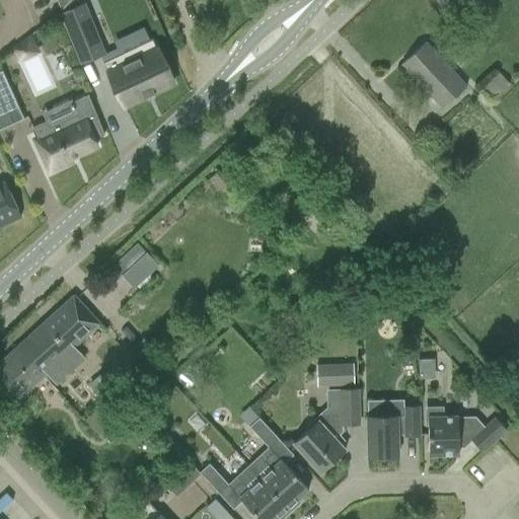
[(56,0),(61,10),(70,0),(56,0)]
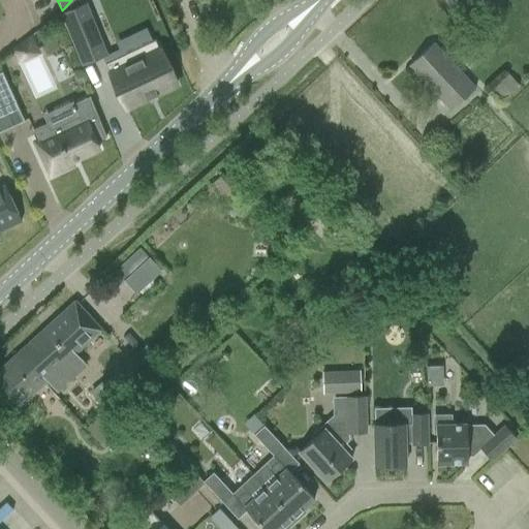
[(478,1),(477,0),(444,0),(461,18),(478,1)]
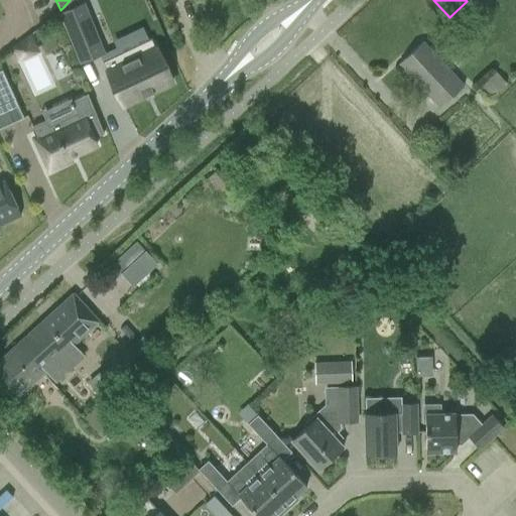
[(84,4),(58,14),(79,65),(104,54),(84,4)]
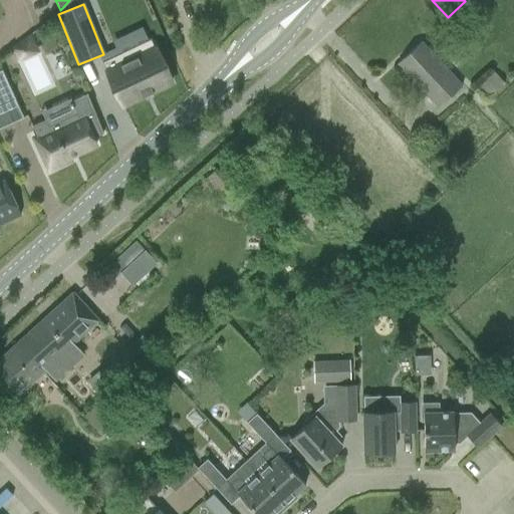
[(19,57),(33,51),(27,39),(14,48),(19,57)]
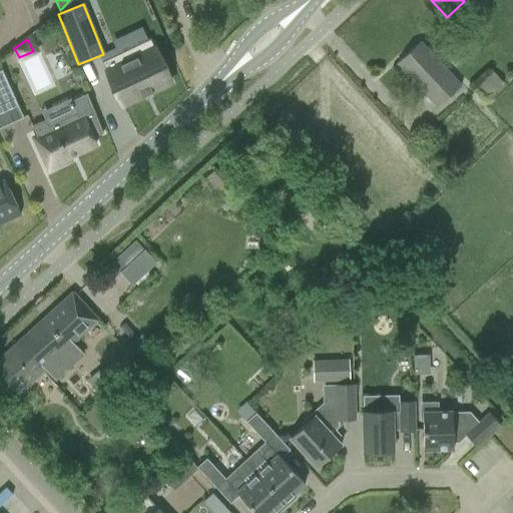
[(149,39),(102,62),(106,72),(122,106),(140,97),(141,97),(142,97),(142,96),(150,92),(150,93),(152,92),(152,91),(170,83),(154,49),(149,39)]
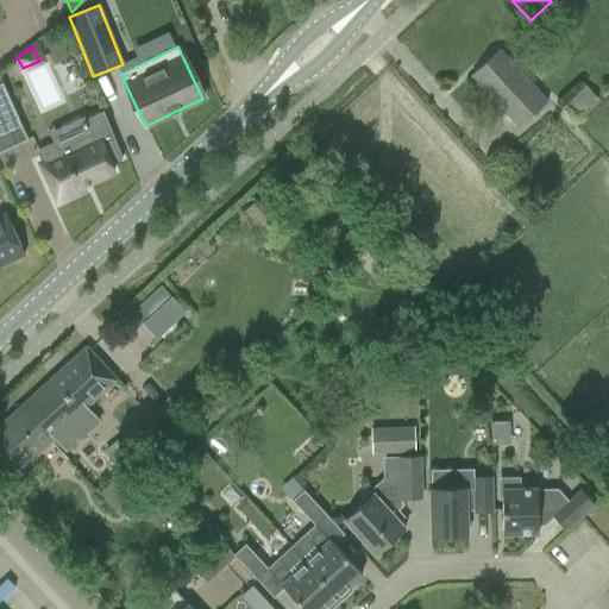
[(470,76),(487,93),(519,129),(547,102),(498,50),(470,76)]
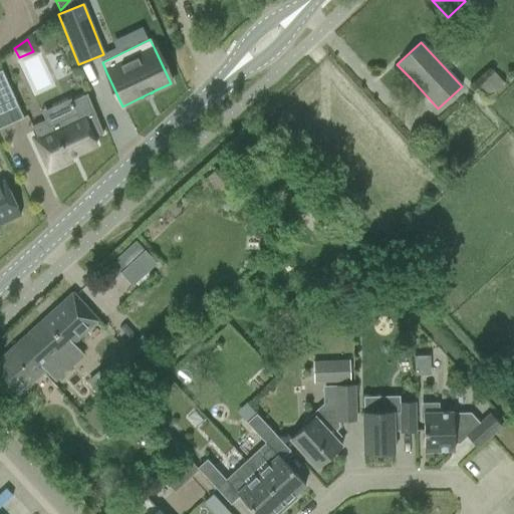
[(0,70),(0,105),(15,99),(2,70),(0,70)]
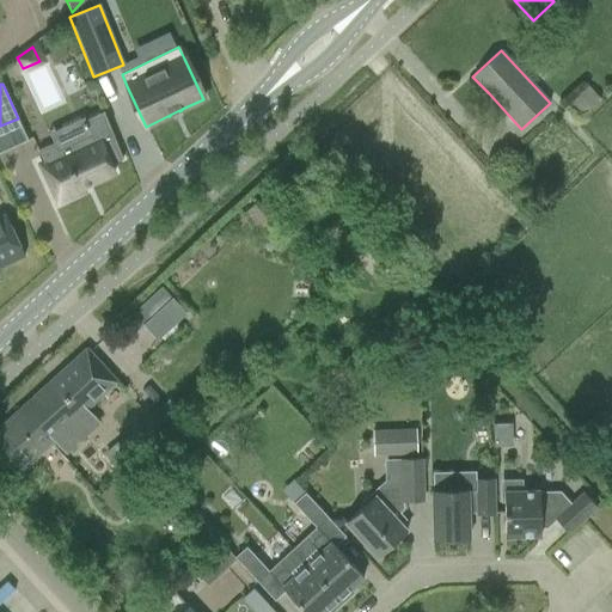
[(40,165),(57,206),(85,193),(83,188),(115,173),(110,165),(123,160),(103,111),(83,120),(84,123),(81,124),(84,129),(86,128),(90,134),(57,150),(54,142),(37,151),(43,163),(40,165)]
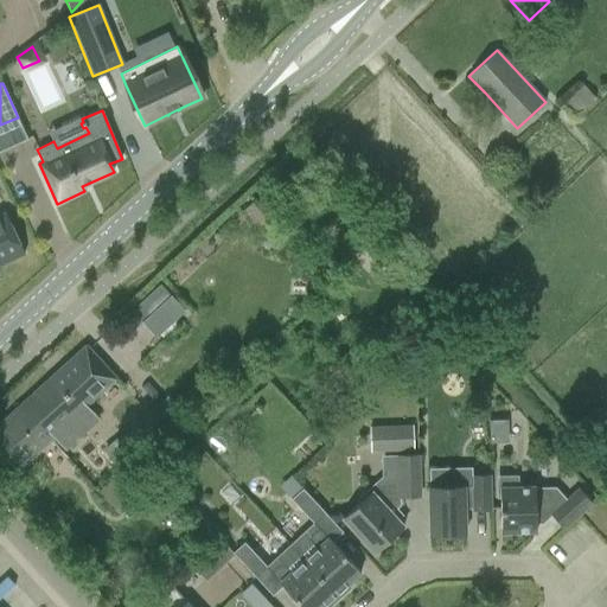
[(253,203),(242,212),(275,250),(286,241),(253,203)]
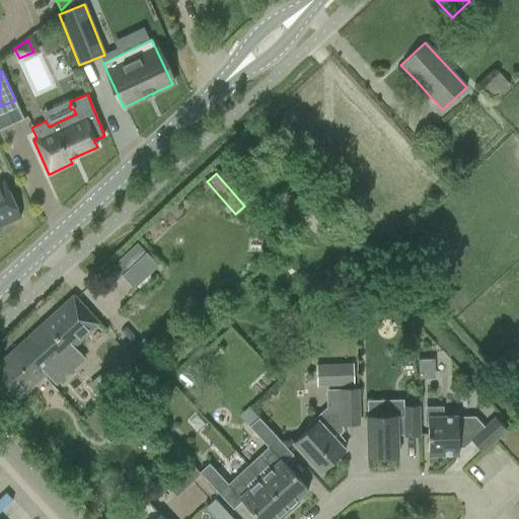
[(4,182),(0,183),(0,226),(20,218),(4,182)]
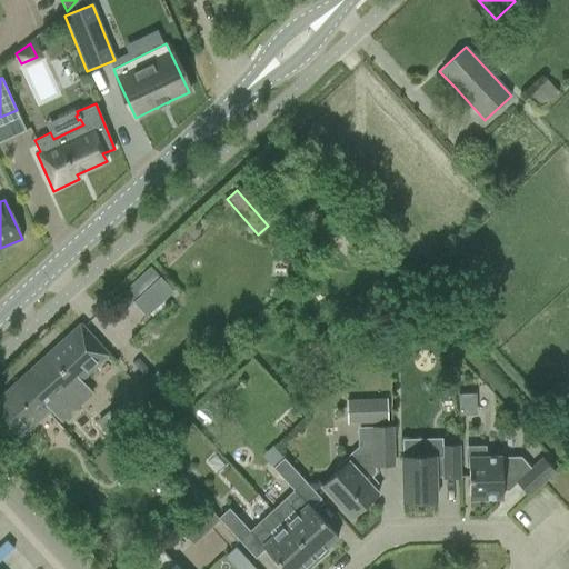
[(157,271),(135,298),(155,315),(177,288),(157,271)]
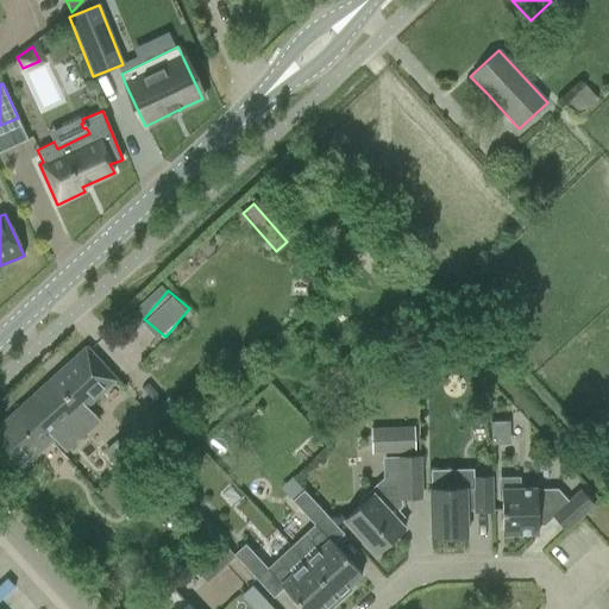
[(0,425),(0,454),(16,472),(51,439),(63,453),(81,438),(94,425),(81,412),(114,381),(101,365),(86,349),(52,378),(42,388),(42,389),(33,396),(32,396),(0,425)]
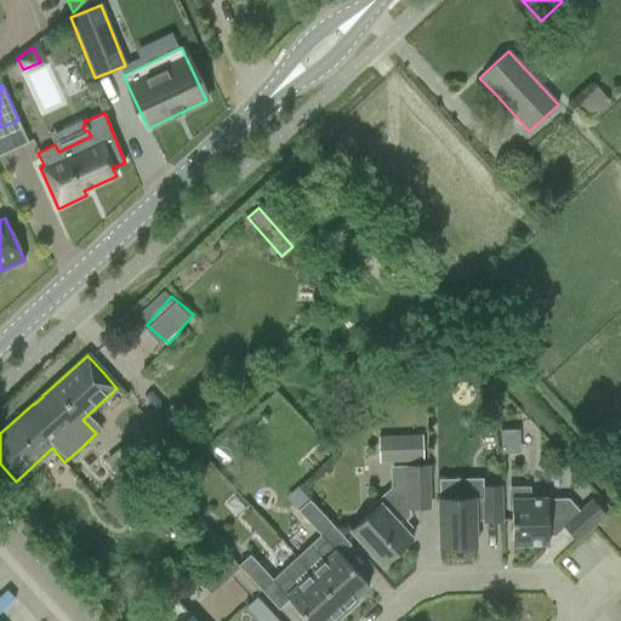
[(442,355),(432,365),(442,376),(451,366),(442,355)]
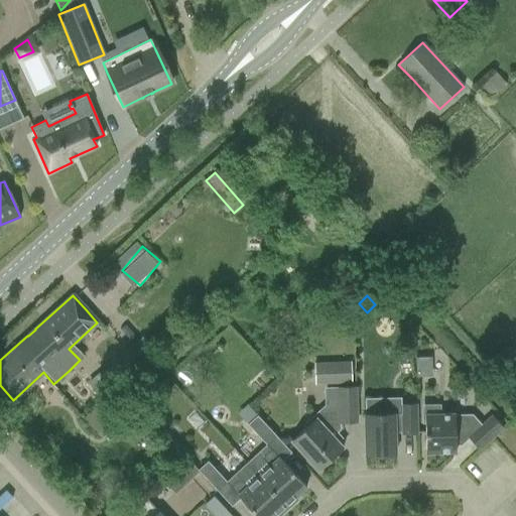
[(286,306),(278,313),(286,324),(294,316),(286,306)]
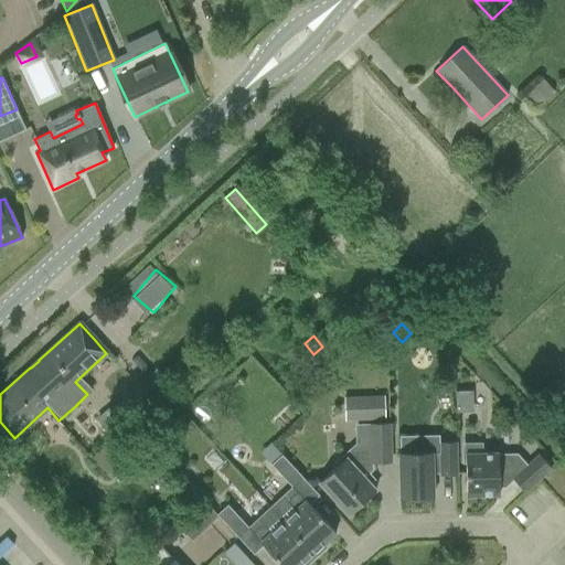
[(124,428),(132,439),(156,419),(135,393),(110,413),(108,411),(97,419),(113,437),(124,428)]
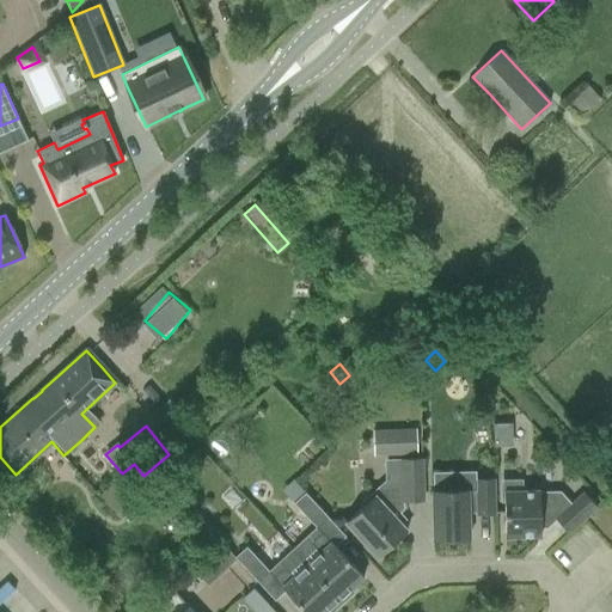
[(417,454),(416,430),(372,432),(373,456),(417,454)]
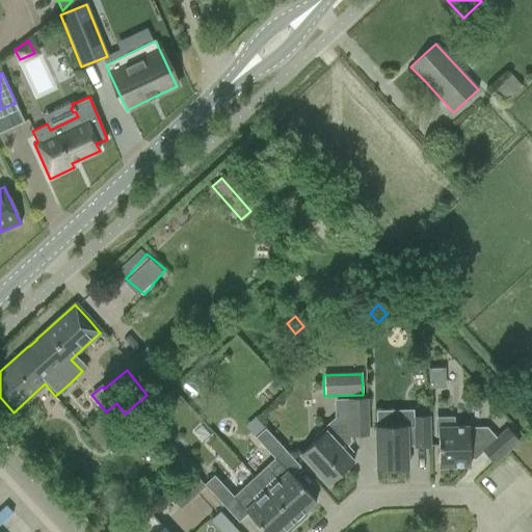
[(348,423),(337,423),(330,429),(327,425),(313,440),(314,442),(300,454),(328,485),(353,462),(348,456),(352,452),(347,446),(350,444),(350,436),(367,436),(366,399),(348,399),(348,423)]
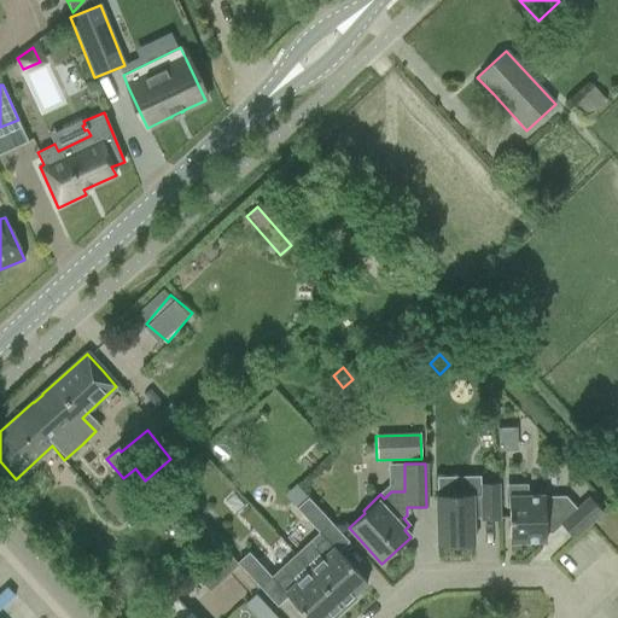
[(100,503),(115,519),(139,497),(126,482),(118,488),(100,503)]
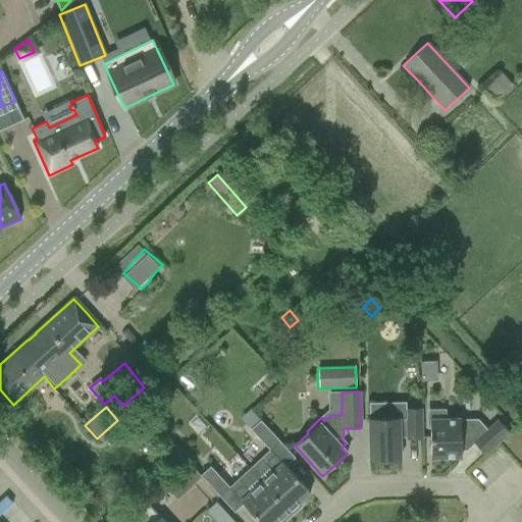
[(406,420),(399,420),(399,419),(368,420),(369,461),(400,460),(399,438),(406,438),(406,439),(421,438),(421,409),(405,410),(406,420)]
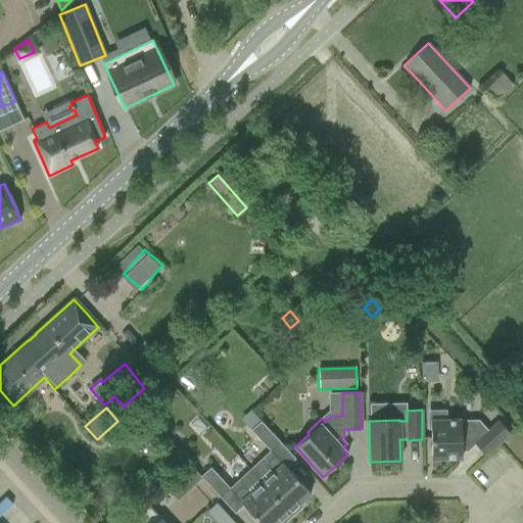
[(428,413),(429,432),(430,432),(431,460),(462,459),(462,452),(467,452),(475,444),(485,457),(510,434),(498,421),(488,431),(478,420),(461,421),(461,420),(448,420),(447,412),(428,413)]
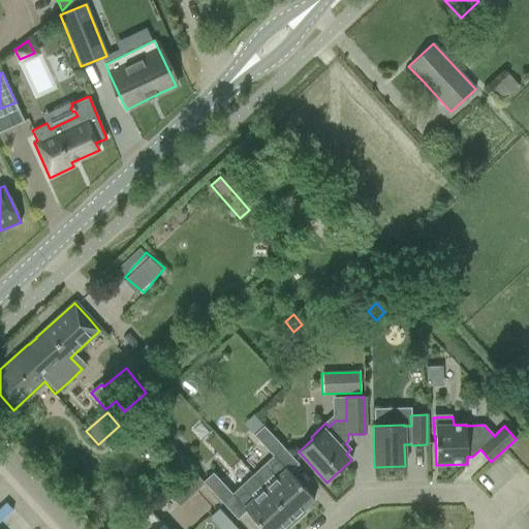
[(253,435),(273,457),(283,447),(263,426),(253,435)]
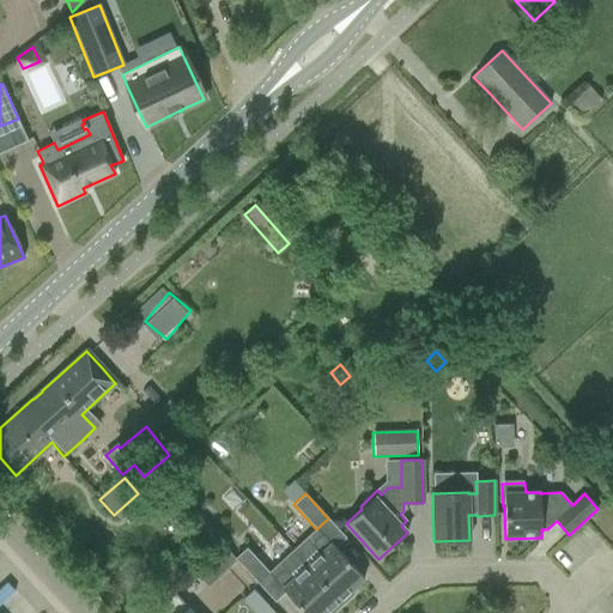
[(305,539),(293,551),(307,566),(343,605),(354,594),(351,590),(364,578),(322,534),(311,544),(305,539)]
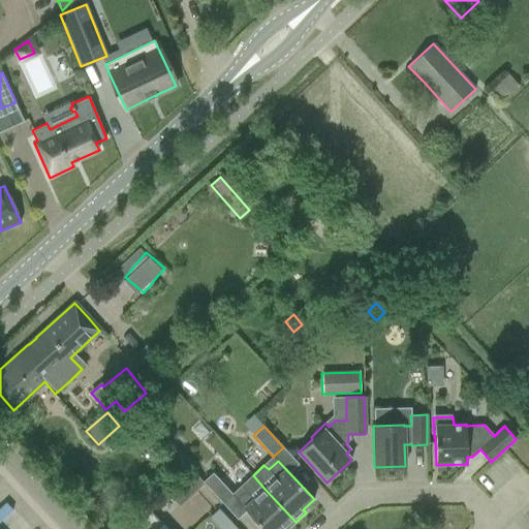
[(193,472),(182,484),(191,494),(204,483),(203,483),(193,472)]
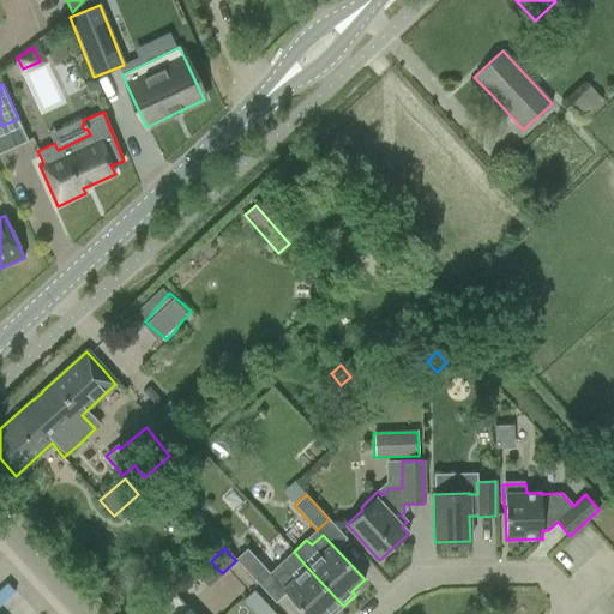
[(236,560),(258,584),(270,573),(247,549),(235,560),(236,560)]
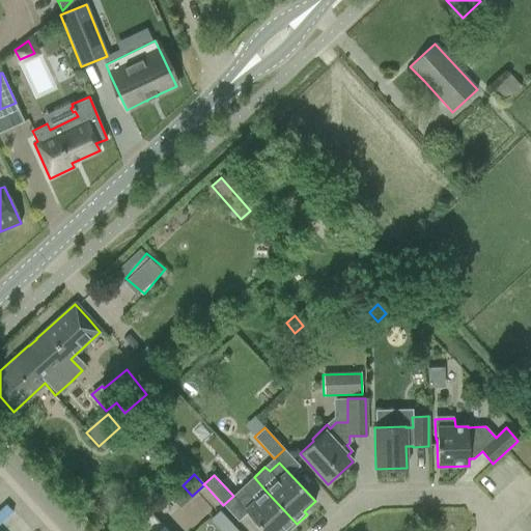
[(246,493),(236,502),(263,530),(282,530),(283,530),(287,530),(297,524),(266,491),(254,477),(242,487),(246,493)]
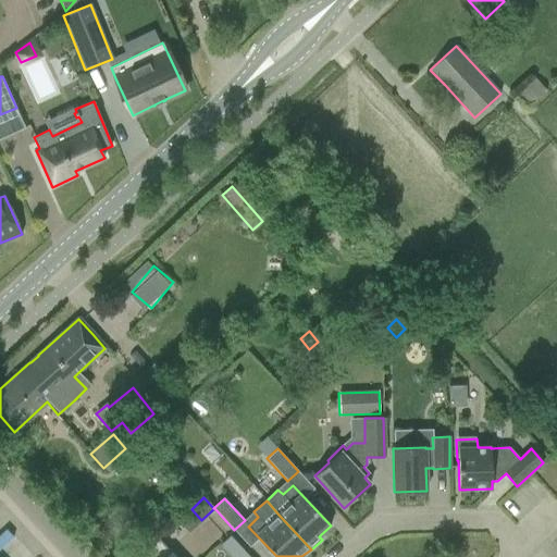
[(231,535),(220,545),(230,556),(240,546),(231,535)]
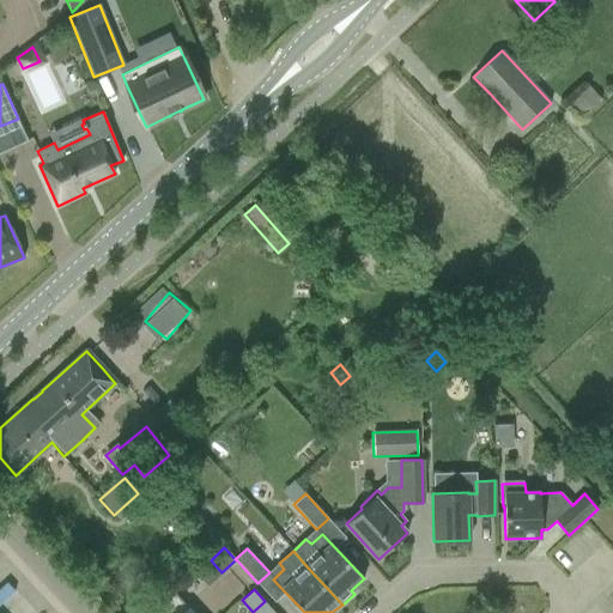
[(169,612),(193,612),(175,593),(162,605),(163,606),(169,612)]
